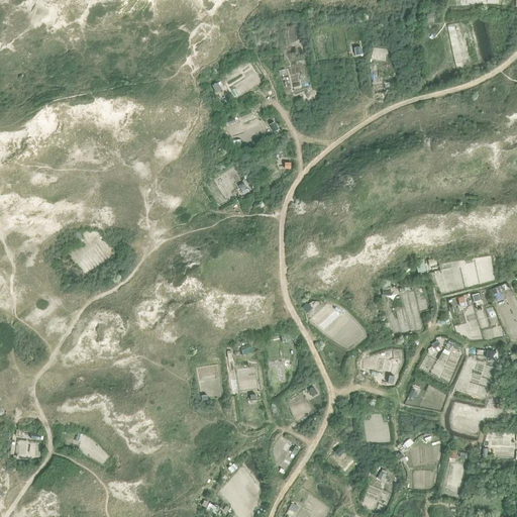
[(360,46),(353,47),(354,56),(362,54),(360,46)]
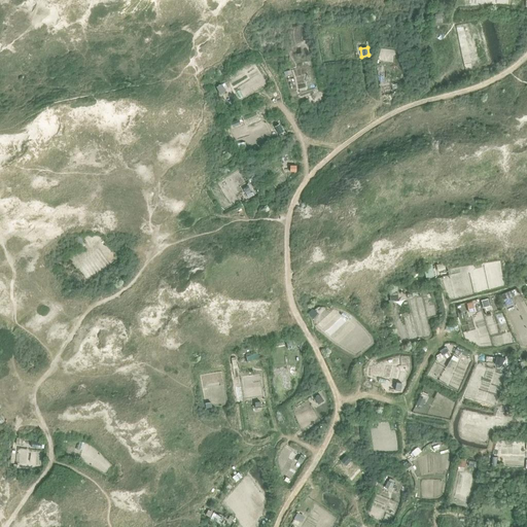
[(221,84),(215,88),(219,94),(224,91),(221,84)]
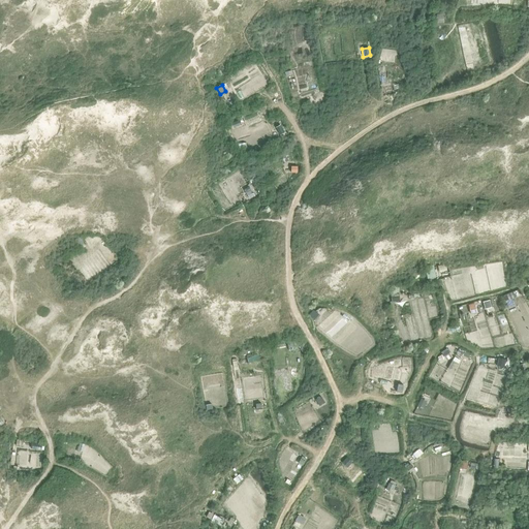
[(392,85),(384,87),(385,94),(393,92),(392,85)]
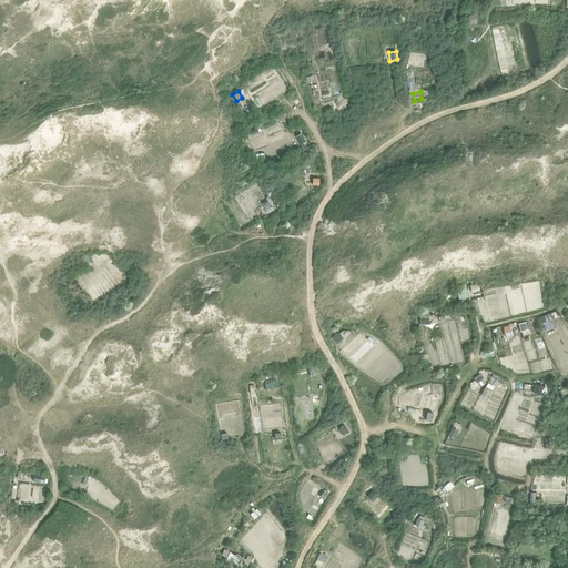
[(269,203),(263,206),(266,213),(272,210),(269,203)]
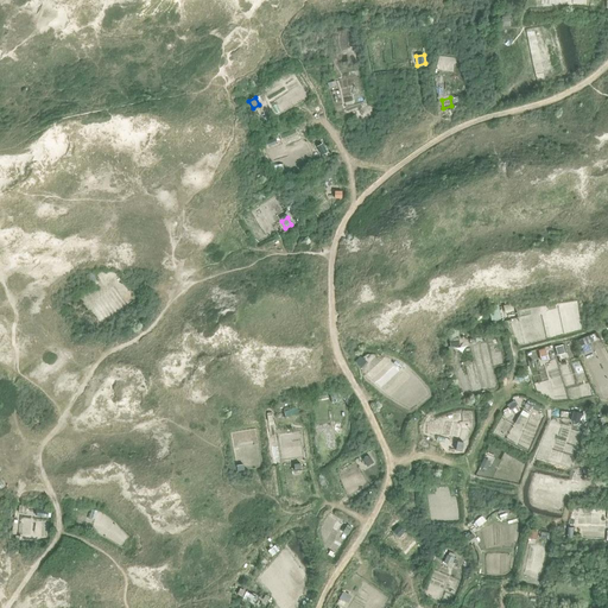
[(498,305),(489,308),(492,321),(500,318),(498,305)]
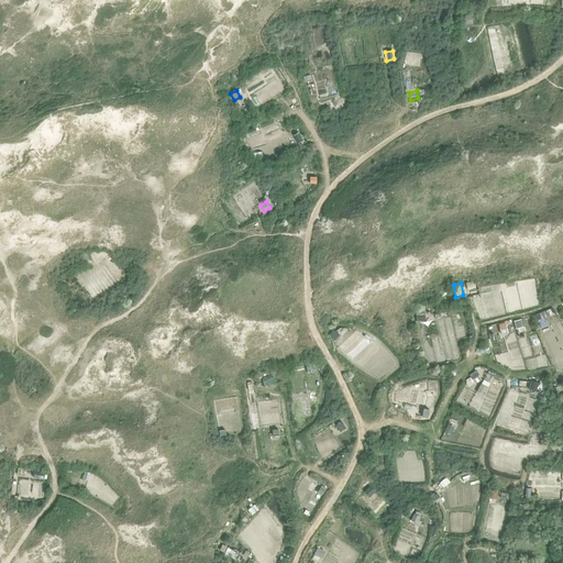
[(545,311),(536,315),(538,321),(548,317),(545,311)]
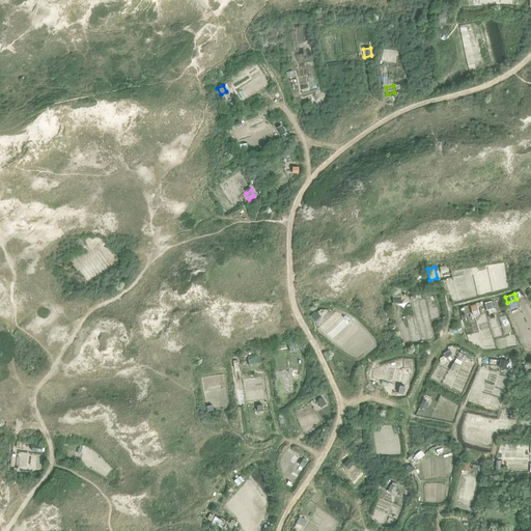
[(476,304),(470,306),(472,315),(478,313),(476,304)]
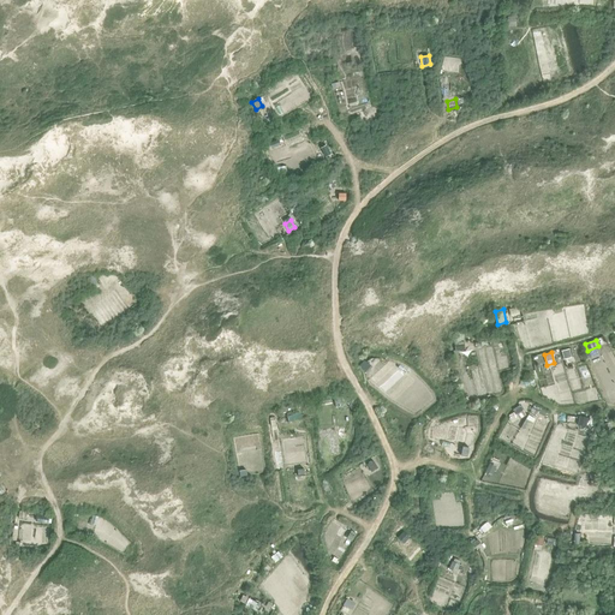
[(371,365),(364,359),(359,365),(366,371),(371,365)]
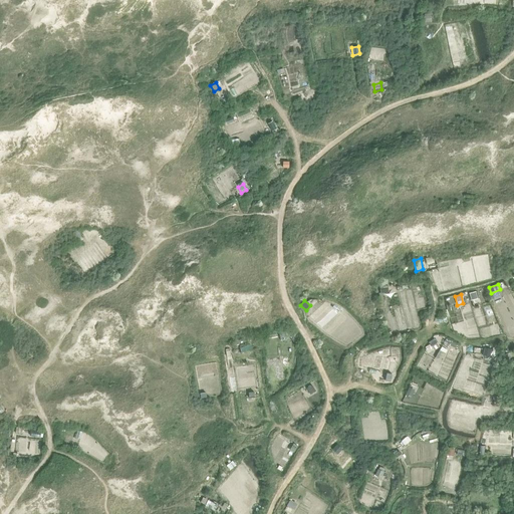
[(435,340),(430,344),(433,348),(438,345),(435,340)]
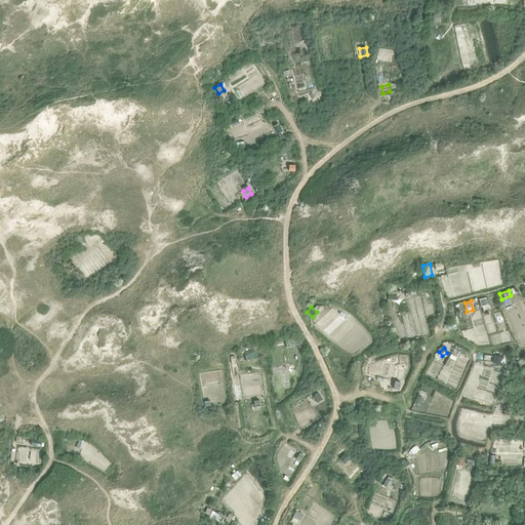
[(376,366),(369,364),(367,372),(374,374),(376,366)]
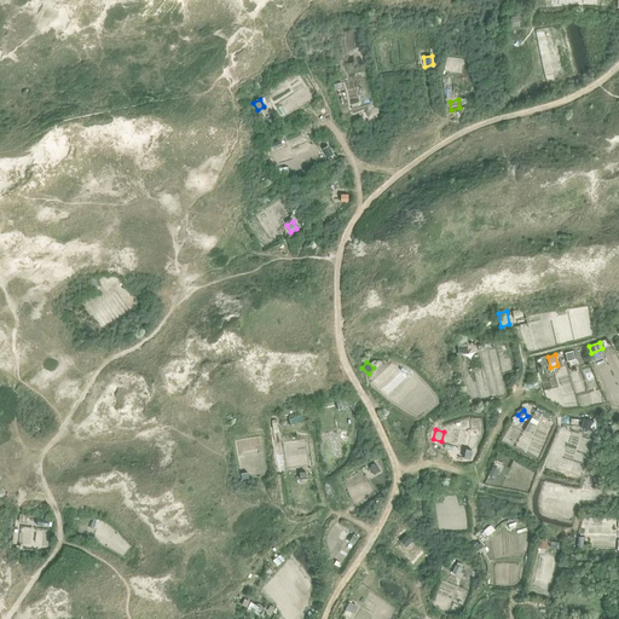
[(51,519),(36,518),(35,525),(50,527),(51,519)]
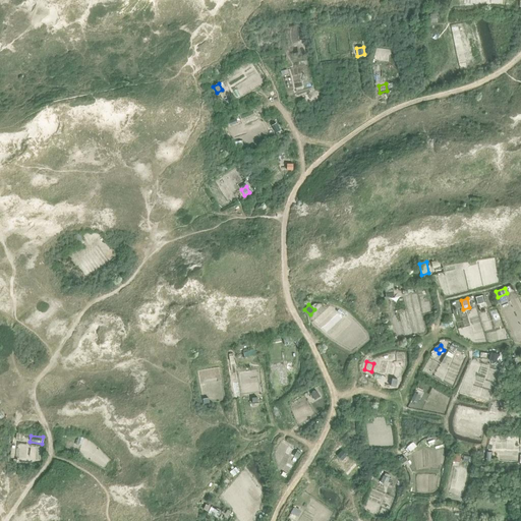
[(298,450),(294,457),(298,459),(302,452),(298,450)]
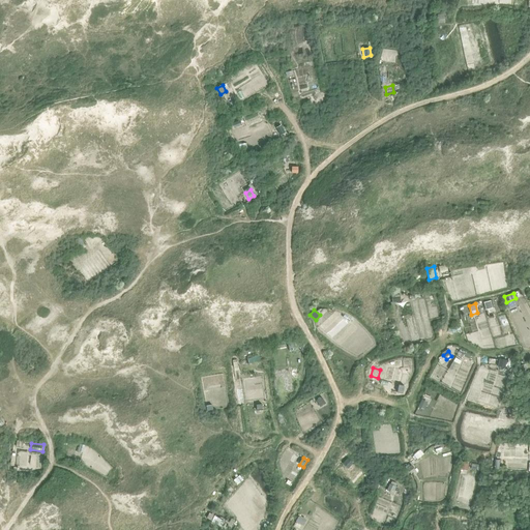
[(347,458),(343,463),(348,467),(352,463),(347,458)]
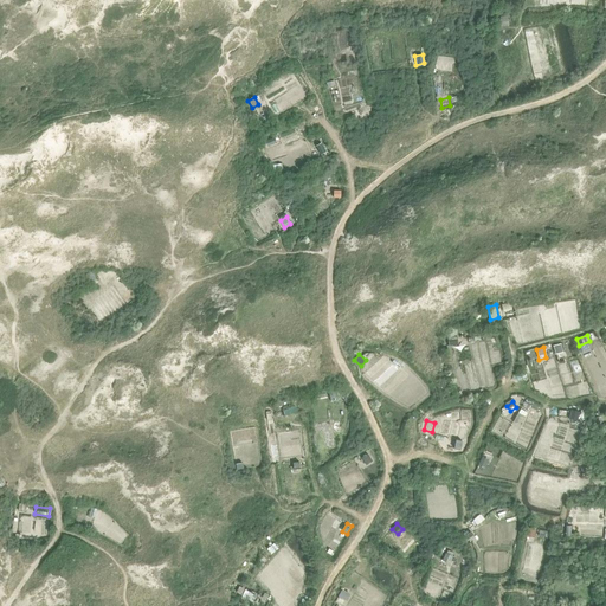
[(341,590),(337,595),(345,600),(348,594),(341,590)]
